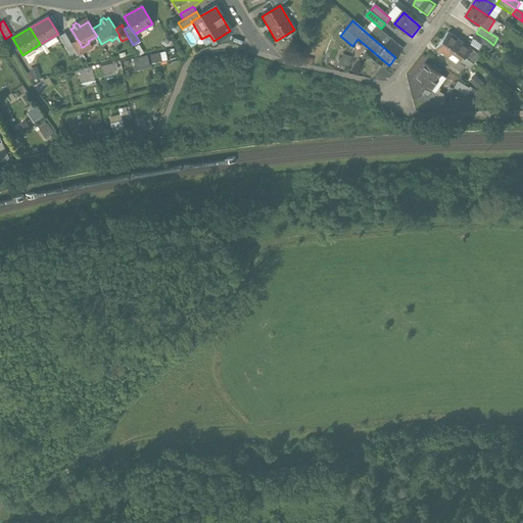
[(370,36),(395,57),(402,50),(376,28),(370,36)]
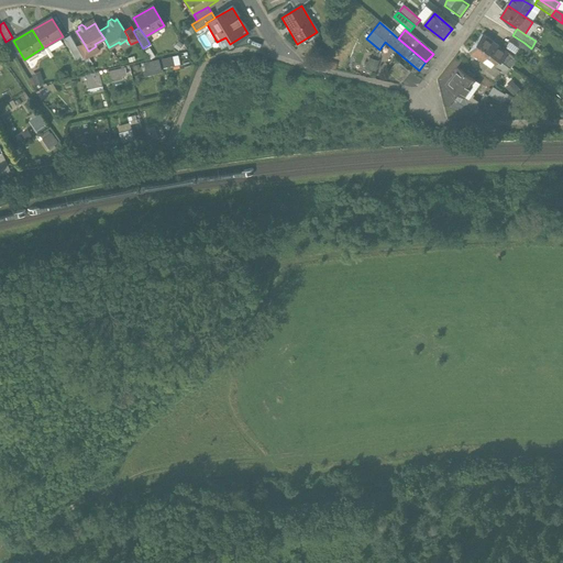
[(69,35),(63,40),(73,56),(79,53),(69,35)]
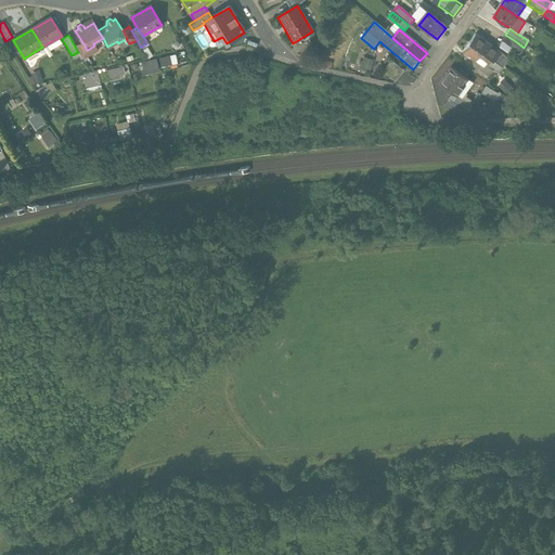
[(517,42),(505,35),(501,42),(513,50),(517,42)]
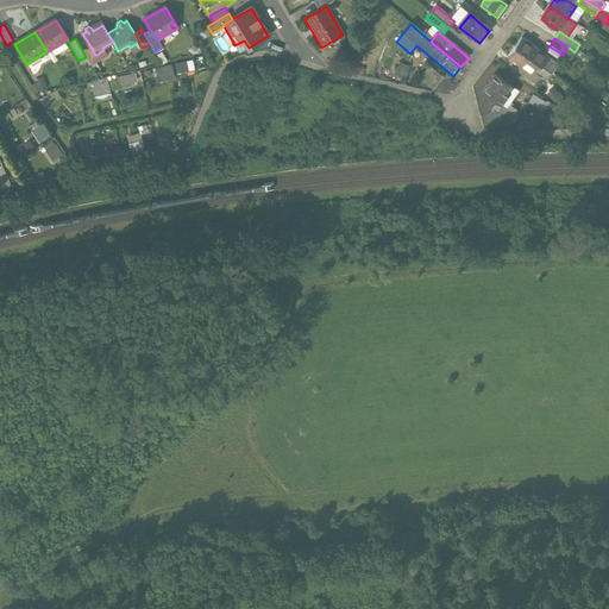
[(521,39),(515,49),(539,66),(540,67),(544,62),(540,58),(542,55),(521,39)]
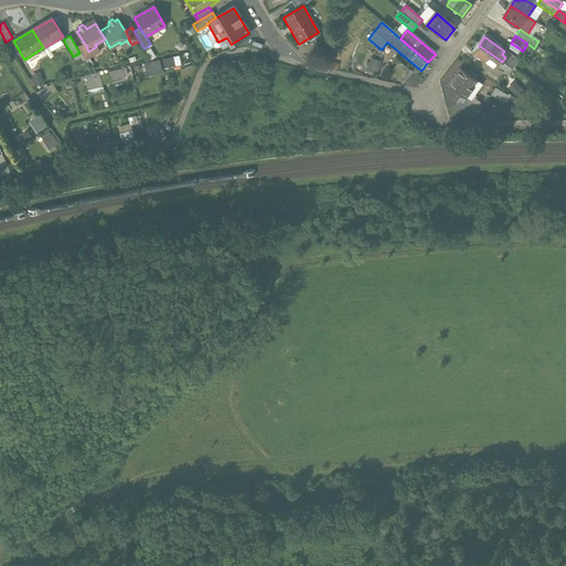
[(88,51),(84,43),(77,48),(85,61),(93,56),(90,51),(88,51)]
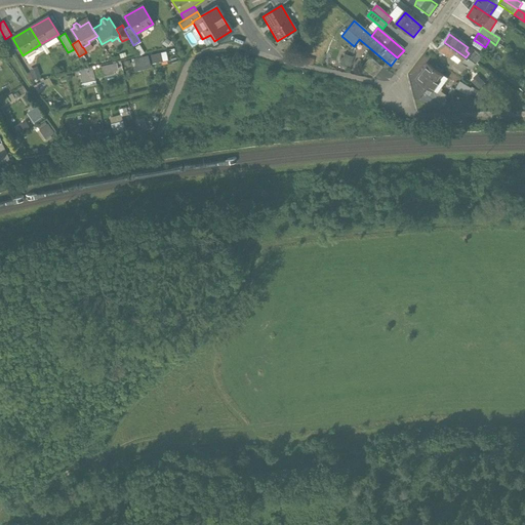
[(465,56),(444,42),(438,50),(450,59),(452,57),(459,63),(465,56)]
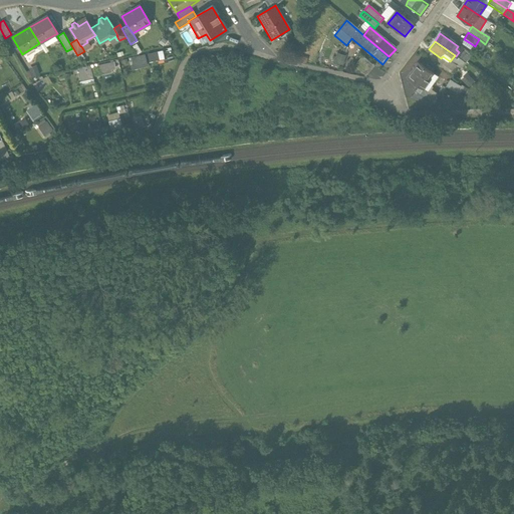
[(148,66),(147,62),(164,58),(162,50),(133,56),(136,68),(148,66)]
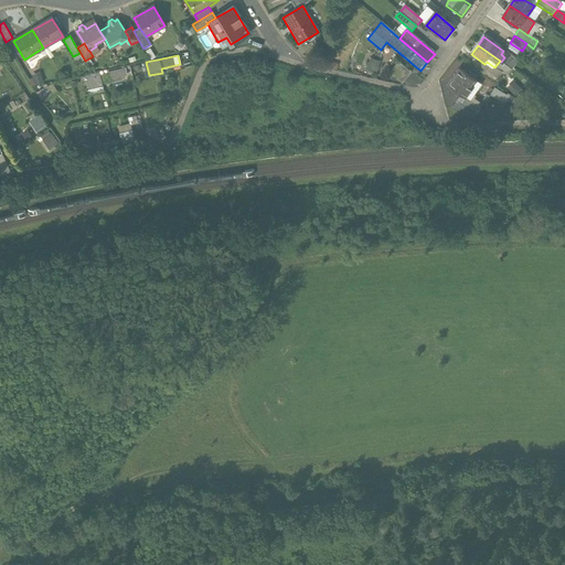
[(505,55),(504,57),(501,62),(507,65),(510,67),(514,62),(505,55)]
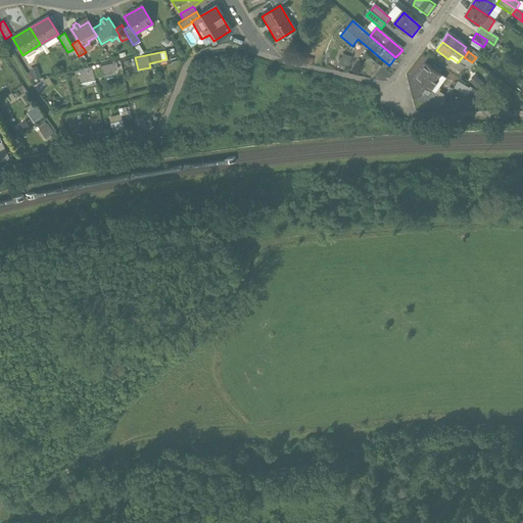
[(347,64),(349,56),(341,54),(339,63),(347,64)]
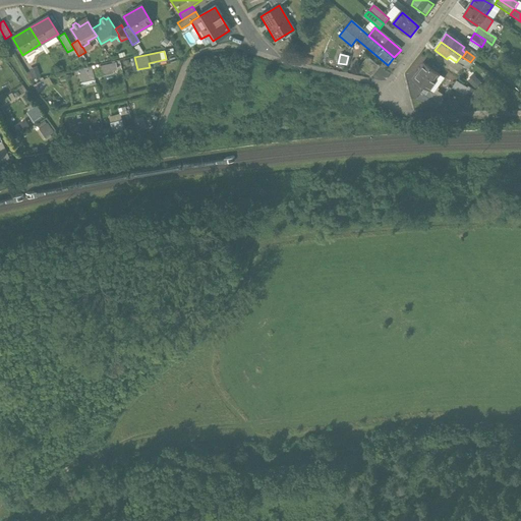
[(461,56),(456,62),(455,64),(461,68),(467,60),(462,57),(461,56)]
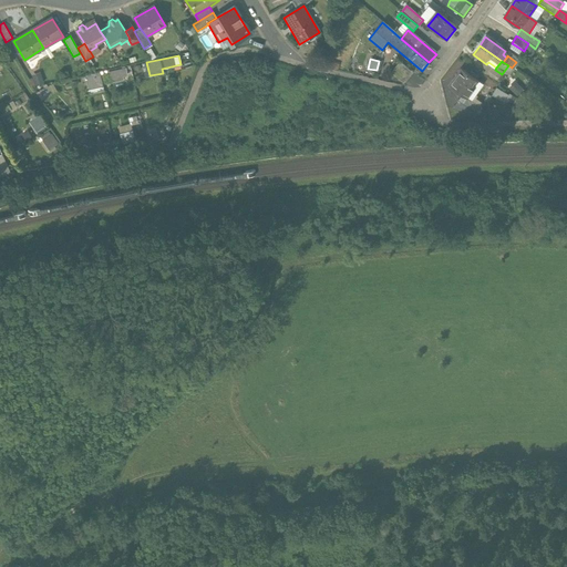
[(404,85),(413,74),(401,64),(392,75),(404,85)]
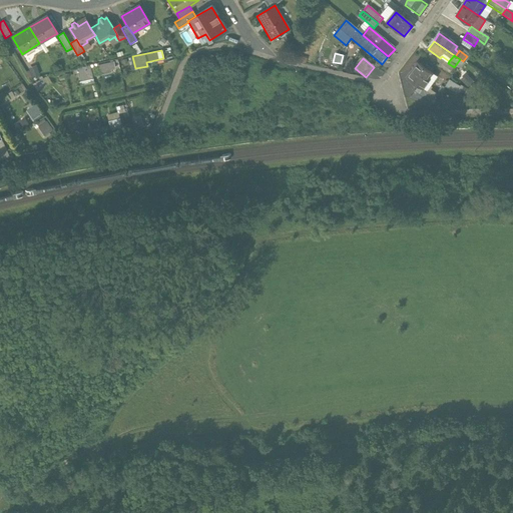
[(460,59),(454,67),(459,71),(465,63),(460,59)]
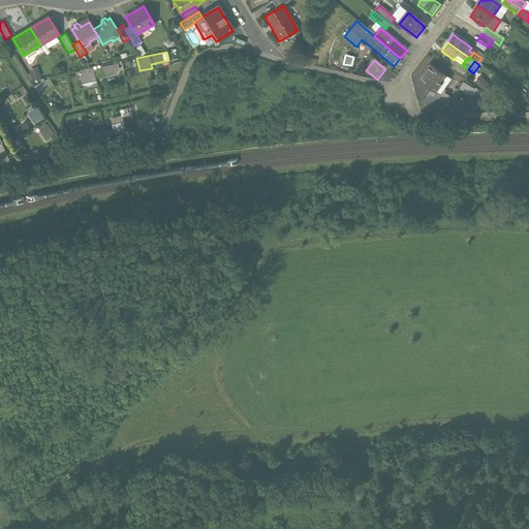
[(117,63),(100,67),(103,76),(119,72),(117,63)]
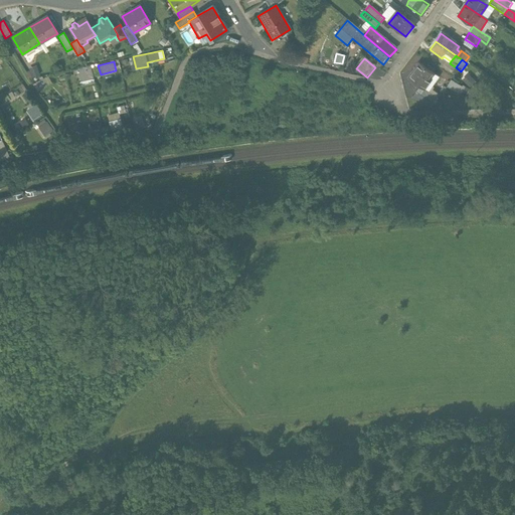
[(435,74),(418,63),(407,79),(419,88),(423,91),(435,74)]
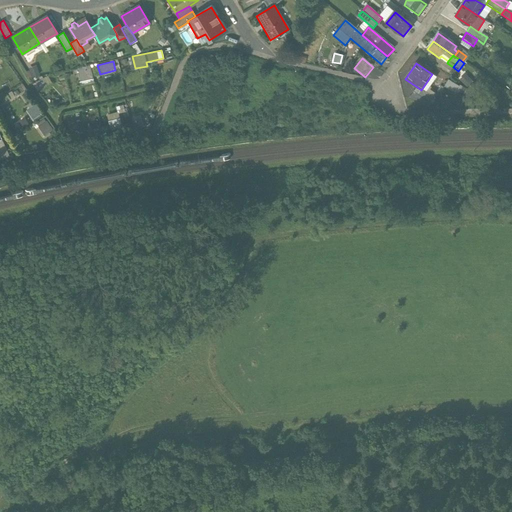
[(443,68),(450,73),(453,67),(447,63),(443,68)]
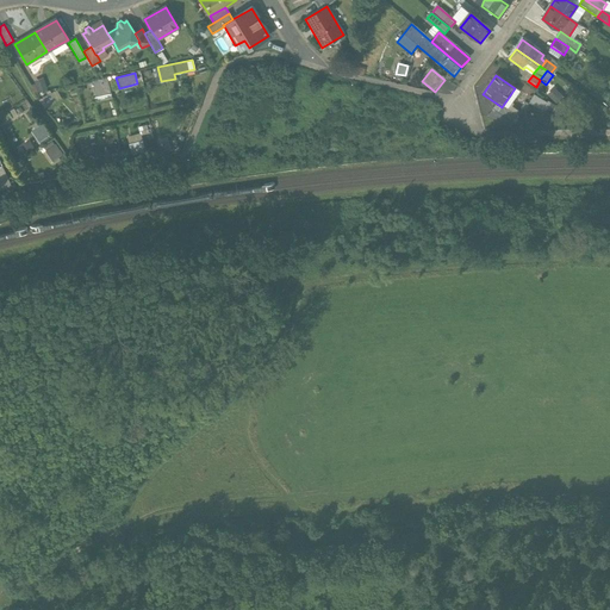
[(109,79),(91,81),(93,99),(111,97),(109,79)]
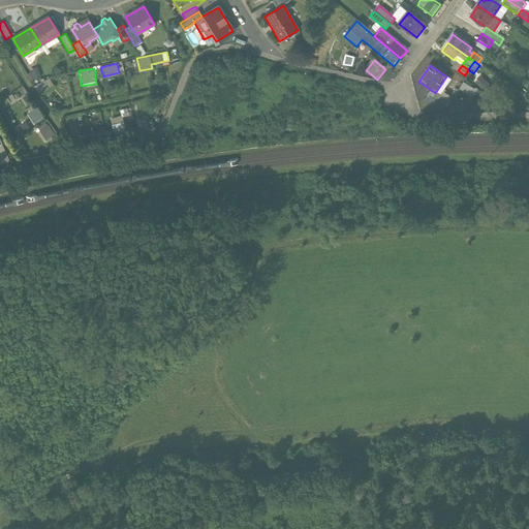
[(473,83),(483,92),(488,86),(478,76),(473,83)]
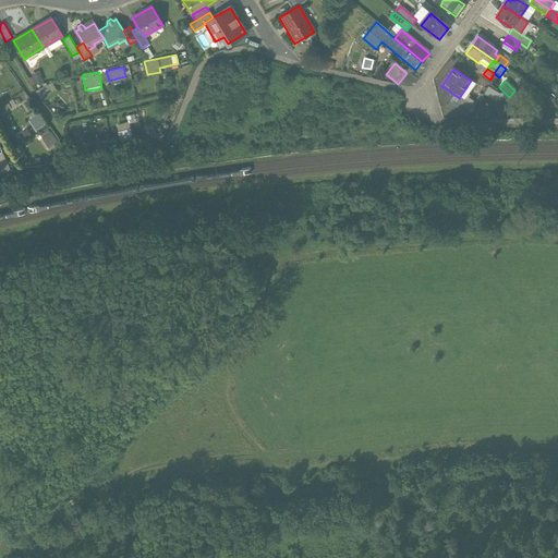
[(506,107),(509,99),(489,89),(485,96),(506,107)]
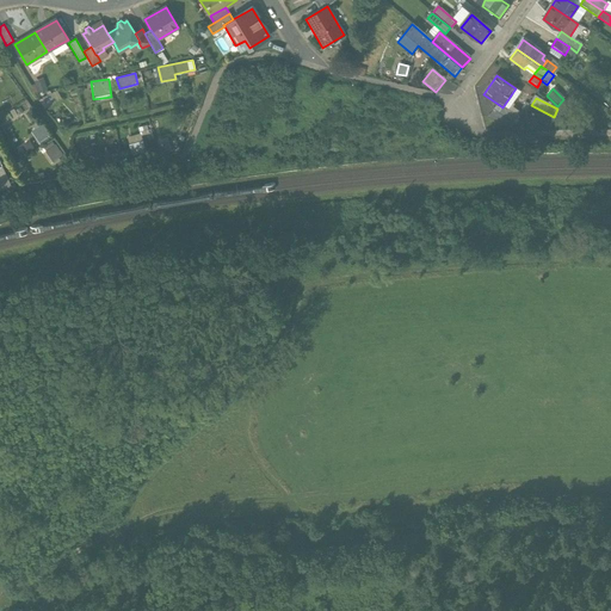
[(503,107),(498,104),(494,110),(501,115),(505,109),(503,107)]
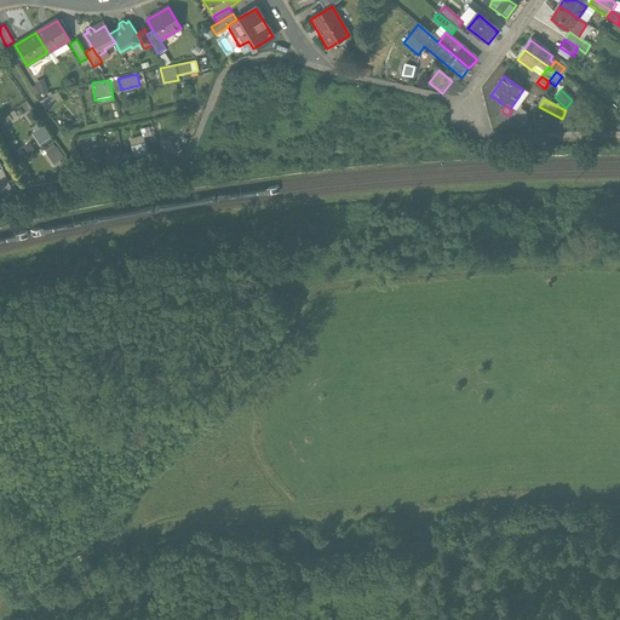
[(524,119),(512,110),(509,116),(520,125),(524,119)]
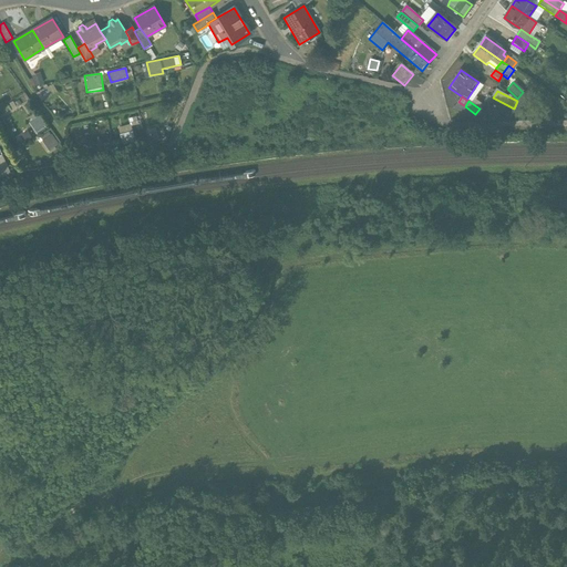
[(471,121),(475,114),(465,106),(459,102),(453,109),(471,121)]
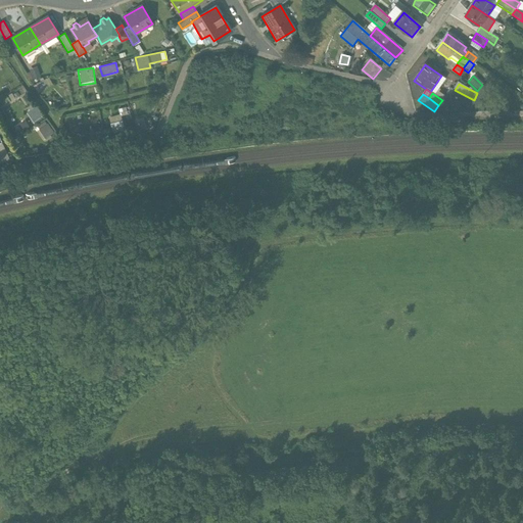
[(26,111),(33,123),(42,117),(36,106),(26,111)]
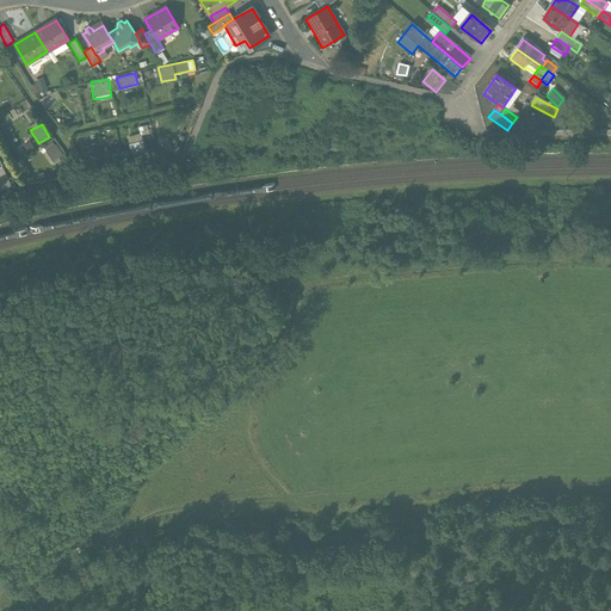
[(53,141),(42,148),(49,159),(60,152),(53,141)]
